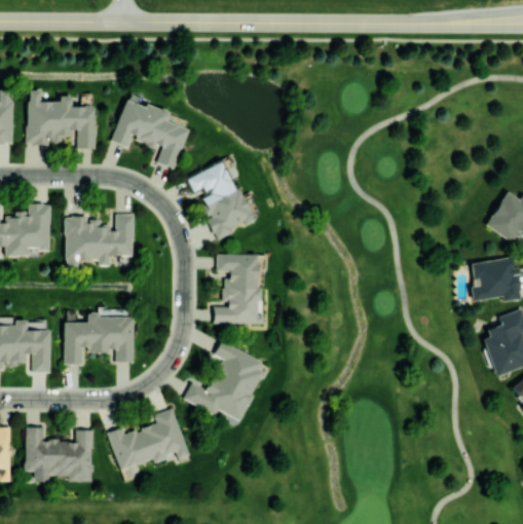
[(0,144),(11,145),(13,100),(9,100),(9,91),(0,90),(0,144)]
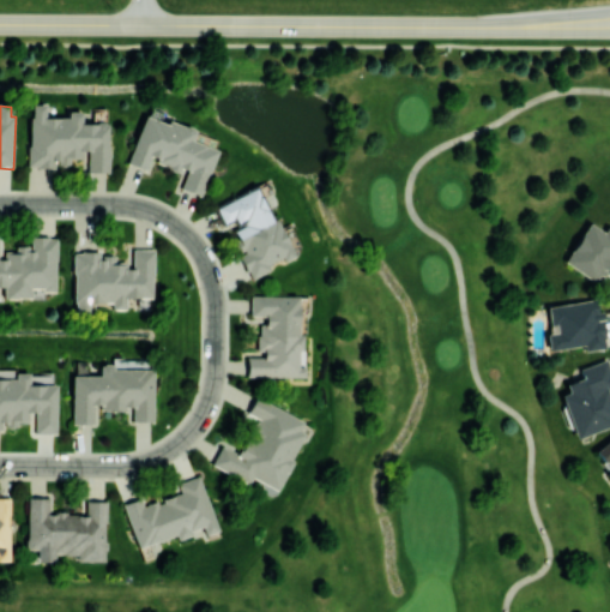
[(31,168),(72,169),(72,160),(88,161),(88,175),(110,175),(112,125),(84,125),(84,114),(70,113),(70,119),(50,119),(50,106),(32,106),(31,168)]
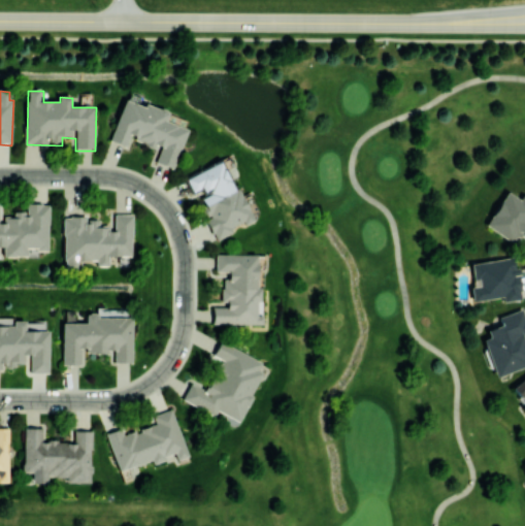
[(111,142),(128,148),(130,139),(161,150),(156,164),(175,170),(189,129),(167,123),(170,112),(146,105),(146,107),(125,100),(111,142)]
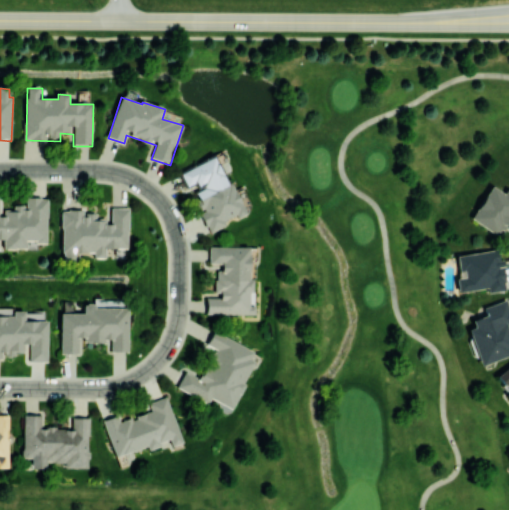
[(179,173),(187,190),(192,188),(212,233),(228,226),(226,222),(237,216),(239,219),(246,216),(219,155),(179,173)]
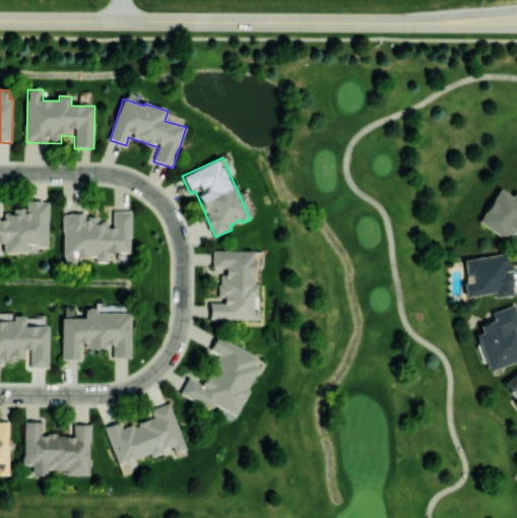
[(516,194),(514,197),(501,190),(480,223),(509,241),(516,230),(516,194)]
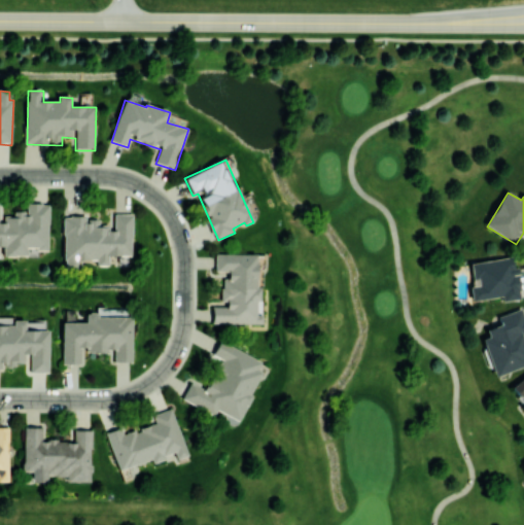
[(50,205),(29,205),(29,215),(15,215),(15,218),(4,217),(4,206),(0,205),(0,247),(5,247),(5,257),(29,257),(29,250),(50,250),(50,205)]
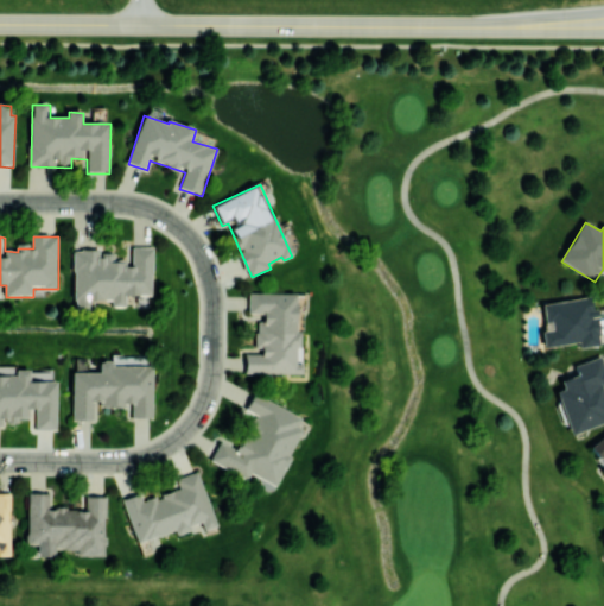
[(154,297),(154,248),(133,248),(133,262),(115,262),(115,254),(101,254),(101,251),(75,251),(75,302),(113,302),(113,308),(127,308),(127,297),(154,297)]
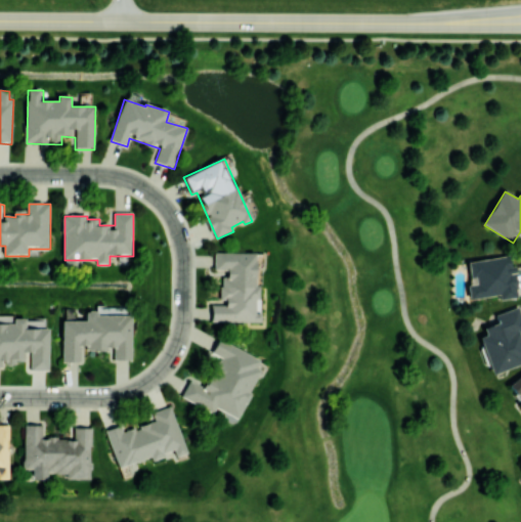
[(259,254),(216,254),(216,271),(227,271),(227,277),(222,277),(222,305),(212,305),(212,323),(259,323),(259,254)]
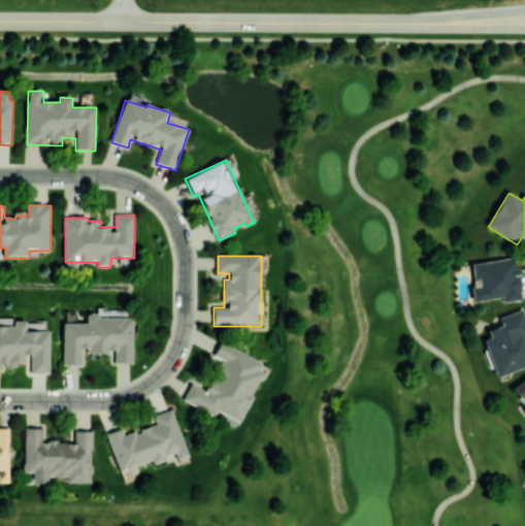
[(477,302),(504,298),(505,303),(524,301),(520,268),(517,269),(515,259),(470,265),(477,302)]
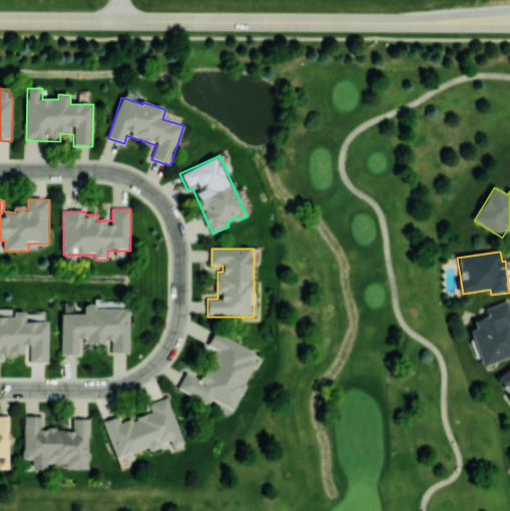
[(486,309),(489,318),(475,322),(477,330),(472,331),(483,367),(509,359),(509,303),(486,309)]
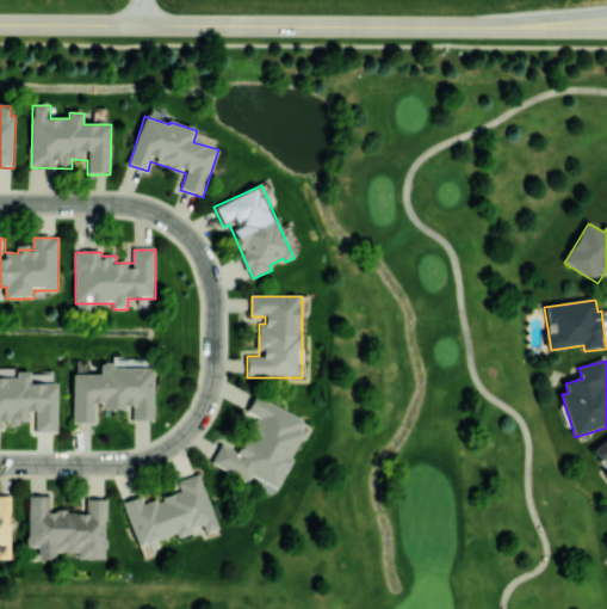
[(155,422),(156,369),(113,368),(113,364),(101,364),(101,376),(74,375),(74,424),(95,424),(97,408),(134,408),(134,422),(155,422)]
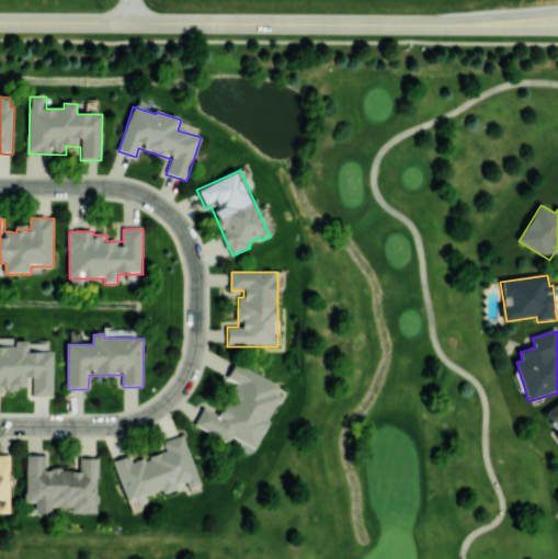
[(0,392),(12,394),(12,387),(32,387),(32,398),(54,398),(54,345),(38,345),(38,353),(29,353),(29,342),(15,342),(15,349),(0,348),(0,392)]
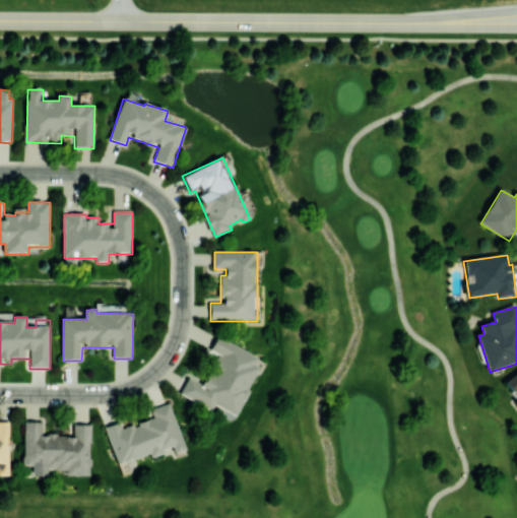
[(264,361),(217,337),(210,352),(221,358),(210,380),(206,378),(202,385),(189,379),(181,395),(212,411),(215,405),(237,416),(264,361)]
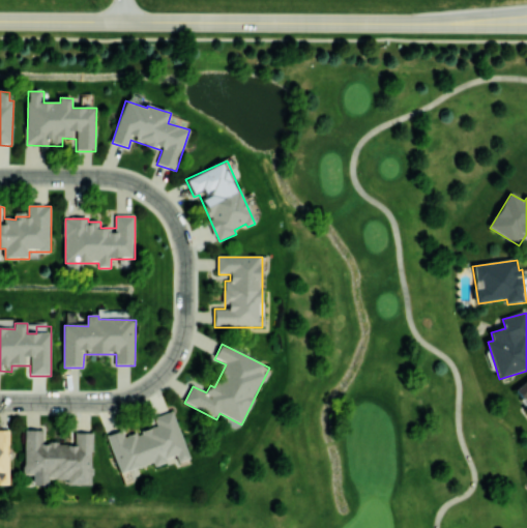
[(526,382),(516,390),(526,405),(523,407),(526,412),(526,382)]
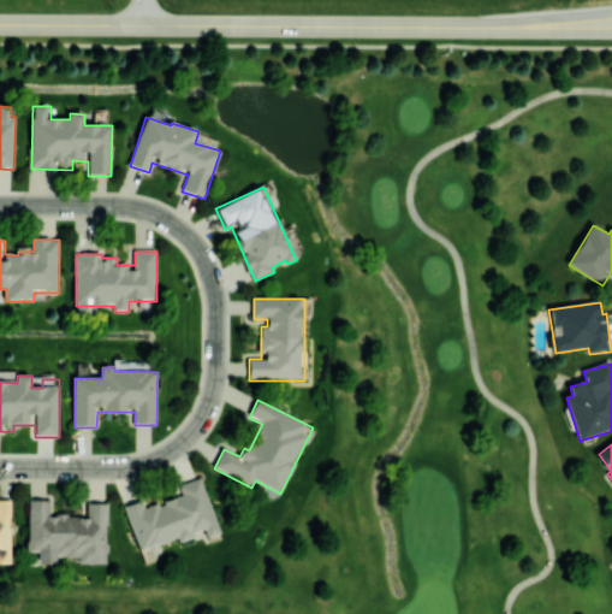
[(128,507),(140,551),(179,541),(207,533),(208,538),(219,535),(205,479),(177,486),(179,499),(160,505),(144,509),(143,502),(128,507)]
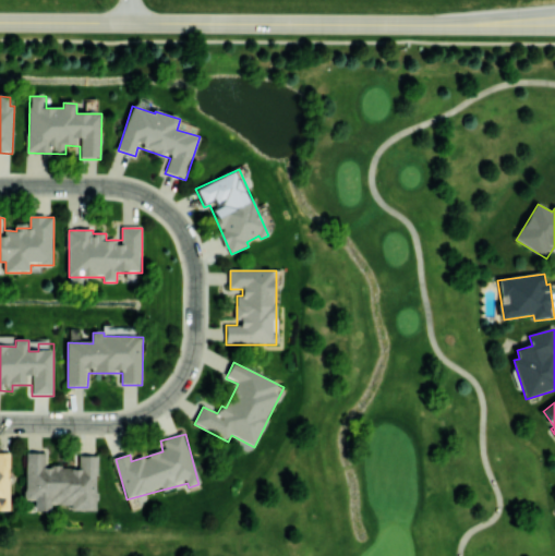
[(0,510),(11,511),(11,454),(0,454),(0,510)]
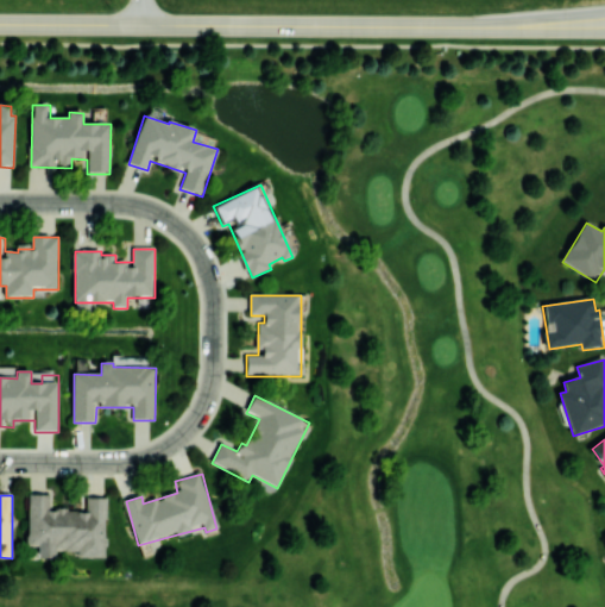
[(107,558),(108,499),(88,499),(87,512),(50,511),(51,496),(30,495),(29,548),(39,548),(39,558),(56,559),(56,552),(79,552),(79,558),(107,558)]
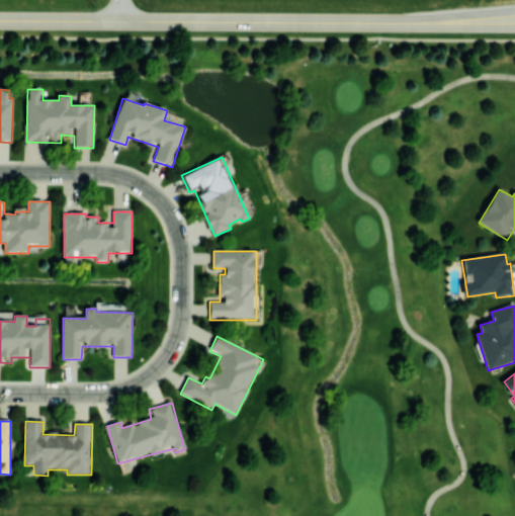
All buildings are outlined.
